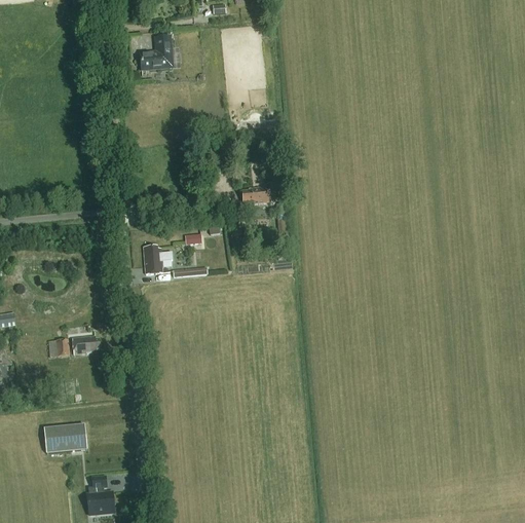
[(226,13),(225,4),(213,5),(214,14),(226,13)]
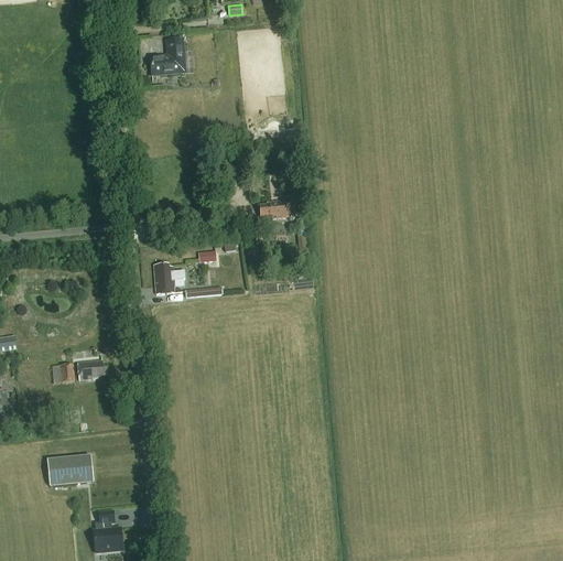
[(151,57),(153,76),(186,73),(183,41),(168,42),(169,56),(151,57)]
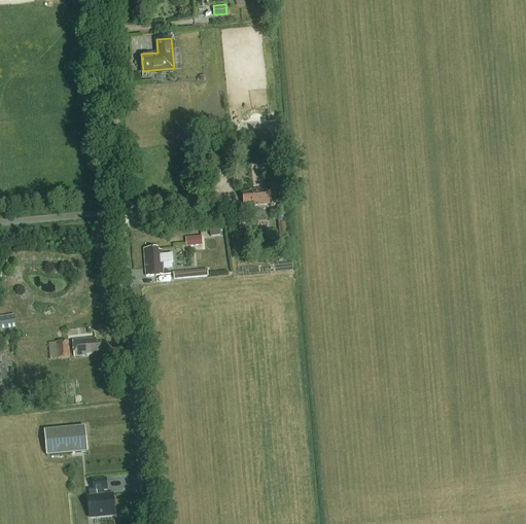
[(265,176),(281,175),(281,167),(264,168),(265,176)]
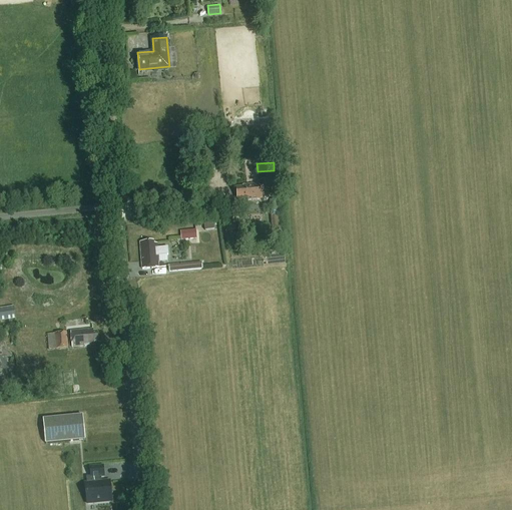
[(268,195),(268,191),(264,192),(263,182),(243,184),(243,186),(236,186),(237,197),(246,197),(246,199),(265,197),(265,196),(268,195)]
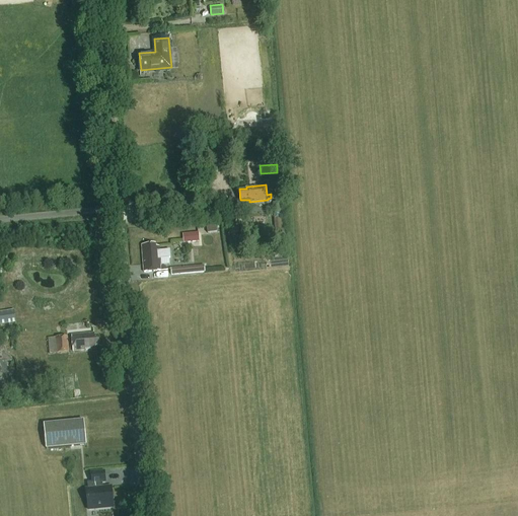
[(285,235),(283,215),(273,216),(275,236),(285,235)]
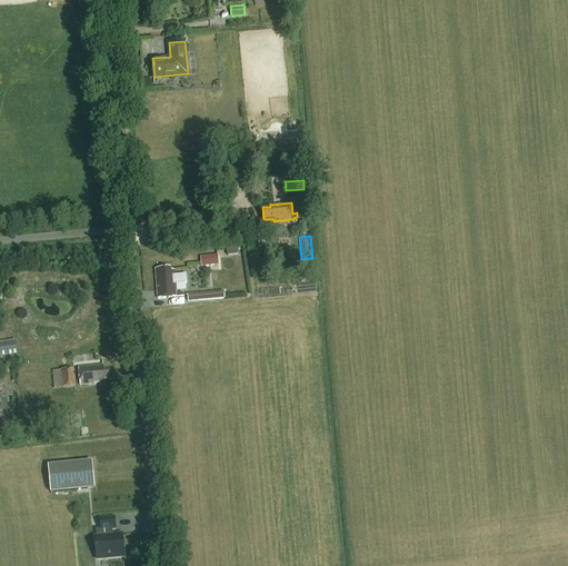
[(201,262),(217,269),(225,255),(218,251),(215,258),(206,254),(201,262)]
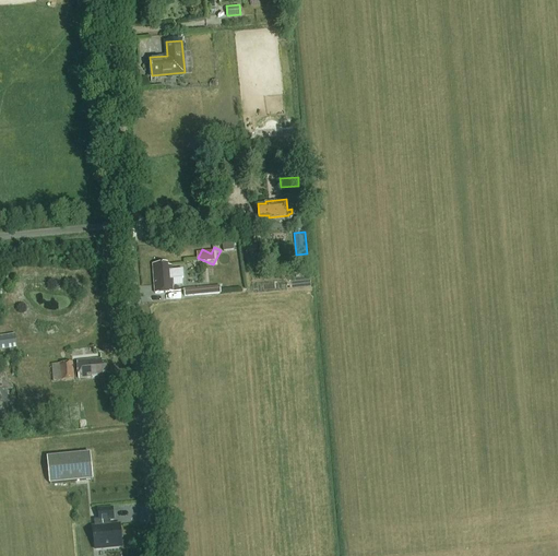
[(167,260),(152,261),(154,291),(173,290),(171,276),(182,275),(182,267),(171,268),(170,262),(167,263),(167,260)]
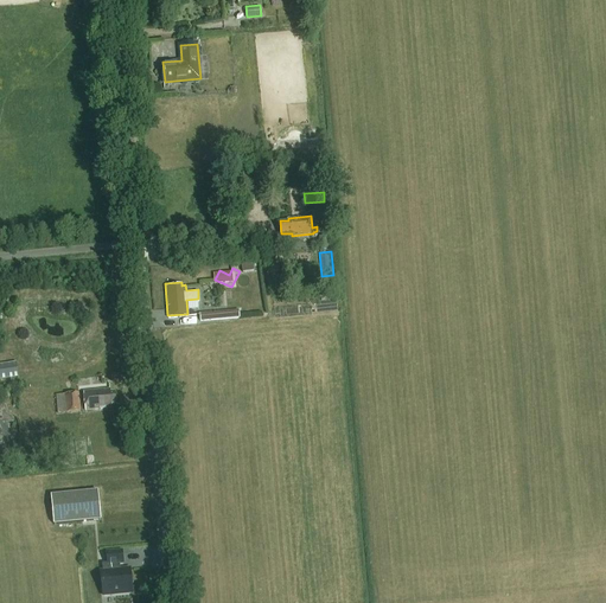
[(198,309),(199,319),(228,316),(228,308),(211,310),(211,308),(198,309)]
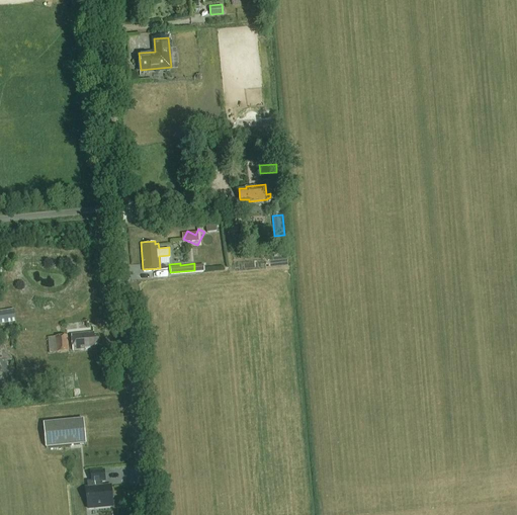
[(13,308),(0,309),(0,322),(15,320),(13,308)]
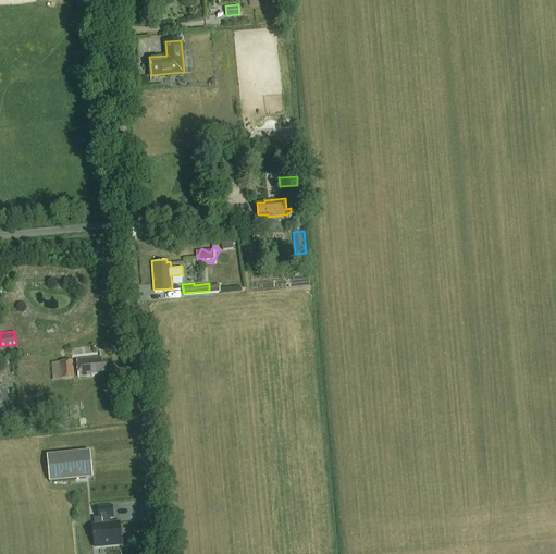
[(103,371),(107,370),(106,359),(102,359),(101,356),(76,359),(78,377),(103,373),(103,371)]
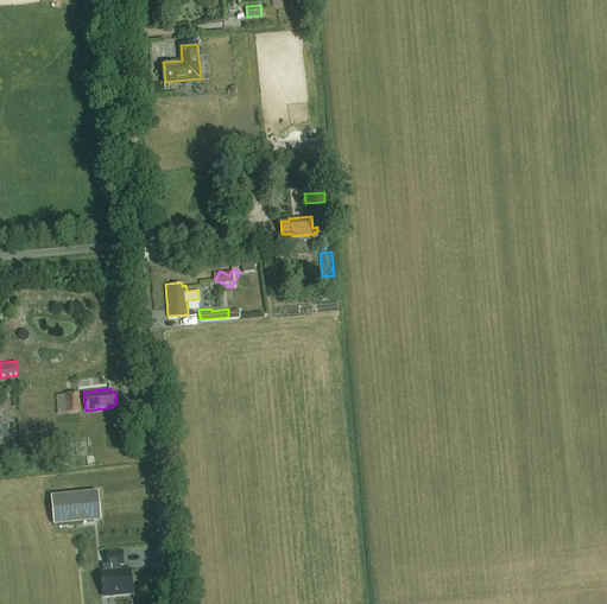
[(57,412),(81,409),(78,390),(56,393),(57,412)]
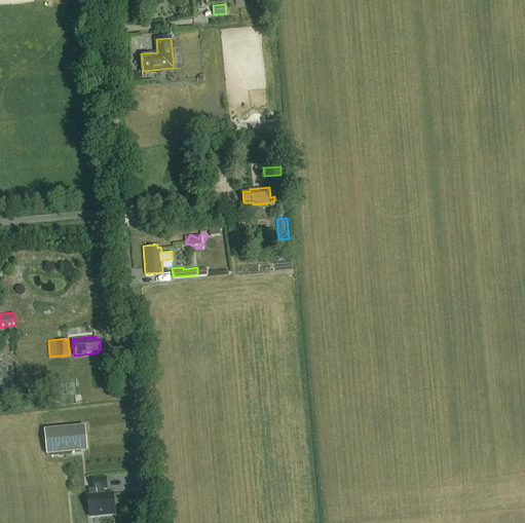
[(86,449),(84,423),(43,427),(45,453),(86,449)]
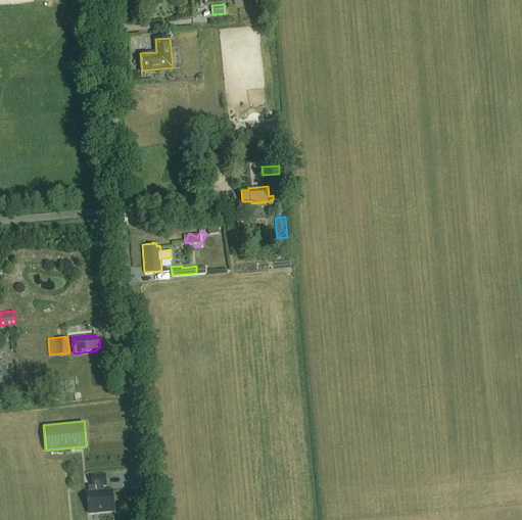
[(88,511),(113,509),(111,488),(102,489),(102,483),(105,483),(104,473),(93,474),(91,475),(91,483),(87,484),(88,490),(86,491),(88,511)]
